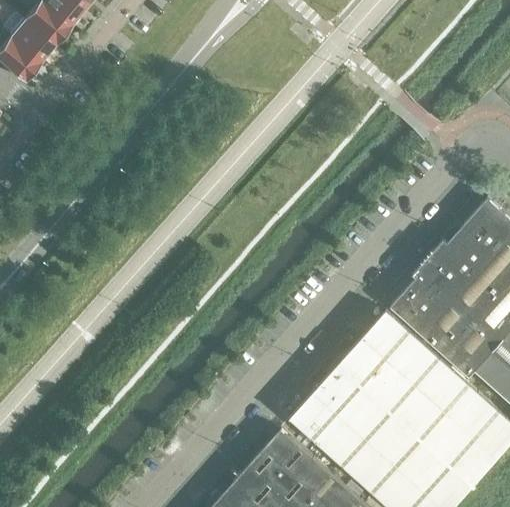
[(85,8),(74,0),(37,0),(37,1),(69,27),(85,8)]
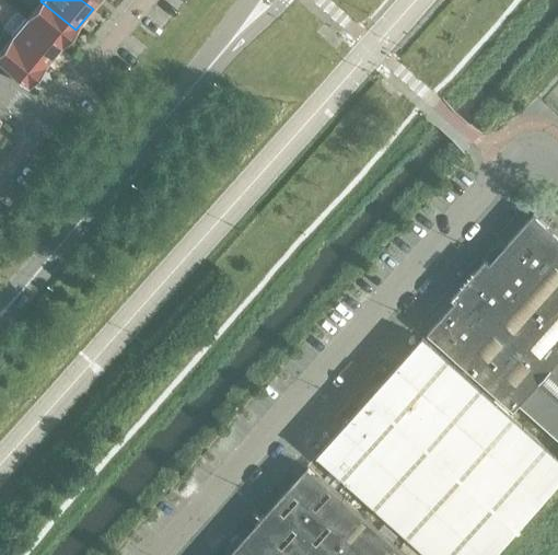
[(100,0),(81,0),(93,9),(100,0)]
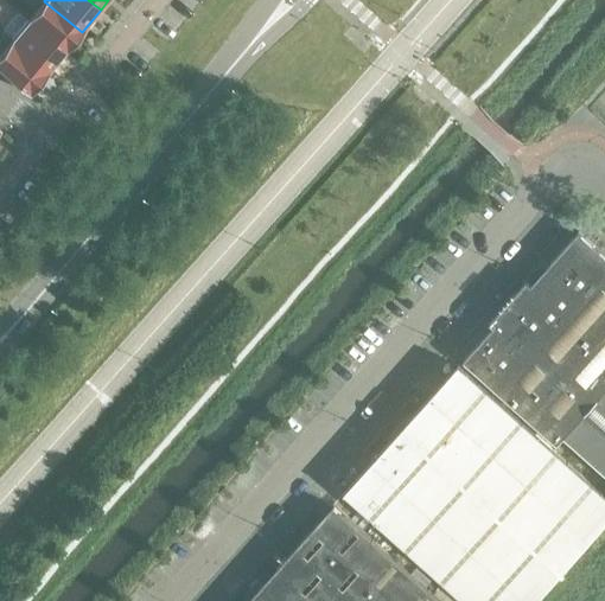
[(82,32),(44,1),(26,23),(64,53),(82,32)]
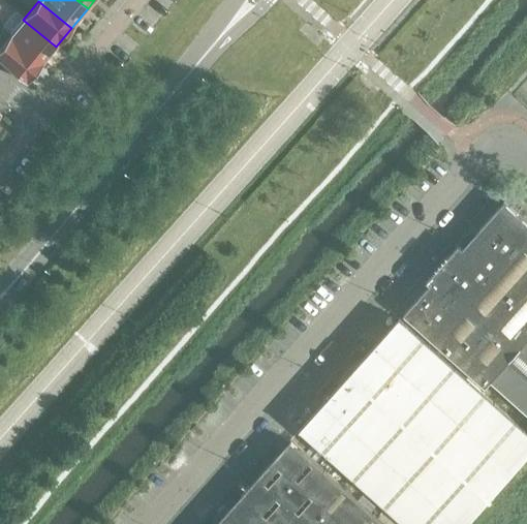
[(56,47),(23,20),(7,37),(2,33),(1,34),(40,66),(56,47)]
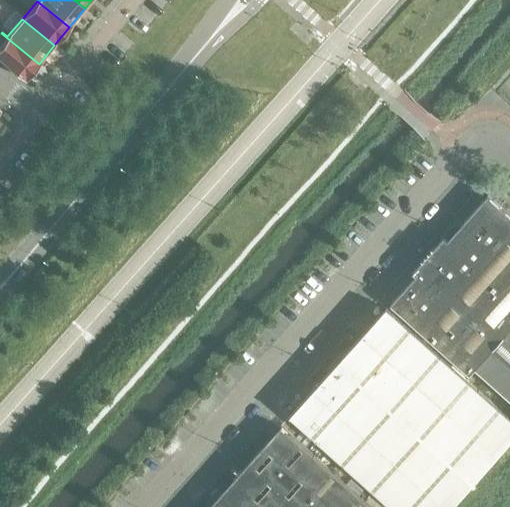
[(39,64),(1,33),(0,34),(0,65),(22,83),(39,64)]
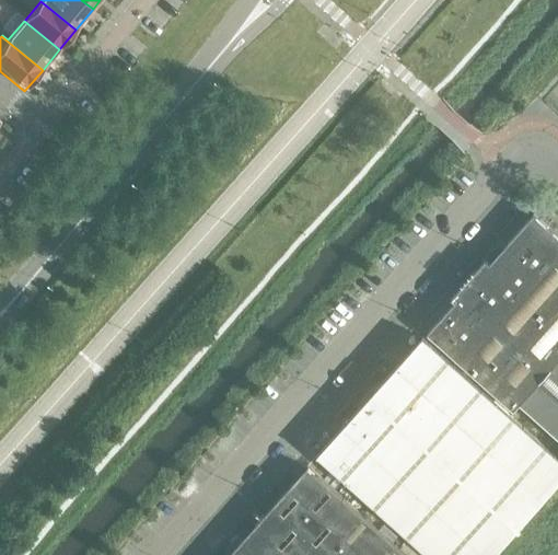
[(557,242),(531,218),(425,337),(511,414),(518,406),(557,442),(557,242)]
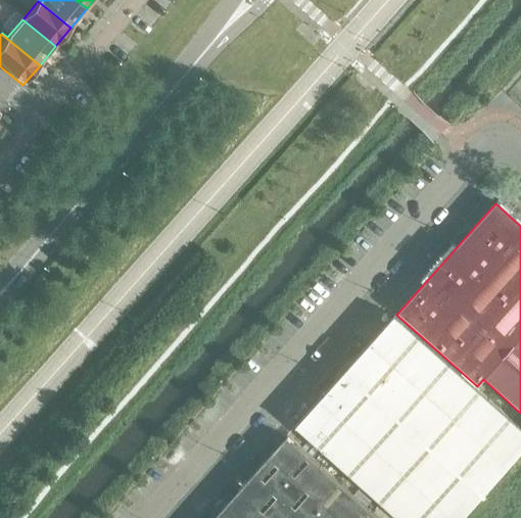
[(294,428),(331,461),(322,471),(331,479),(339,469),(393,517),(462,517),(520,453),(520,433),(455,375),(392,320),(294,428)]
